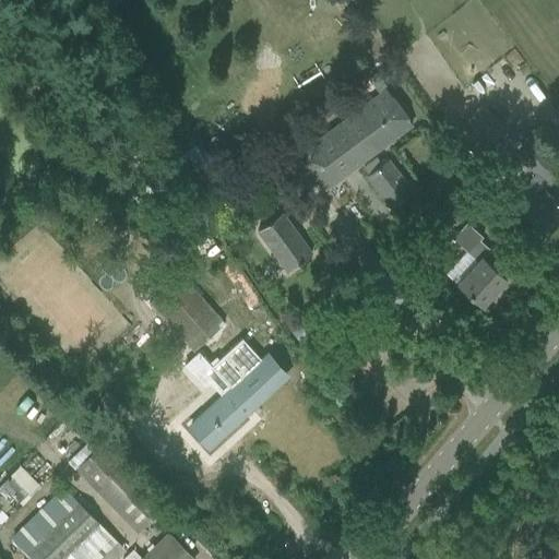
[(296,156),(322,191),(409,126),(383,91),(296,156)]
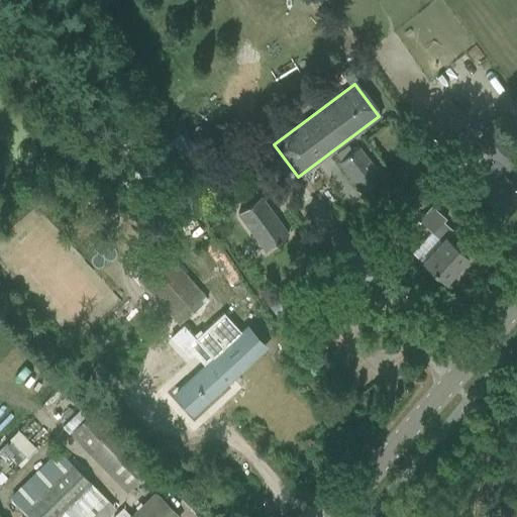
[(420,123),(443,144),(468,118),(444,97),(420,123)]
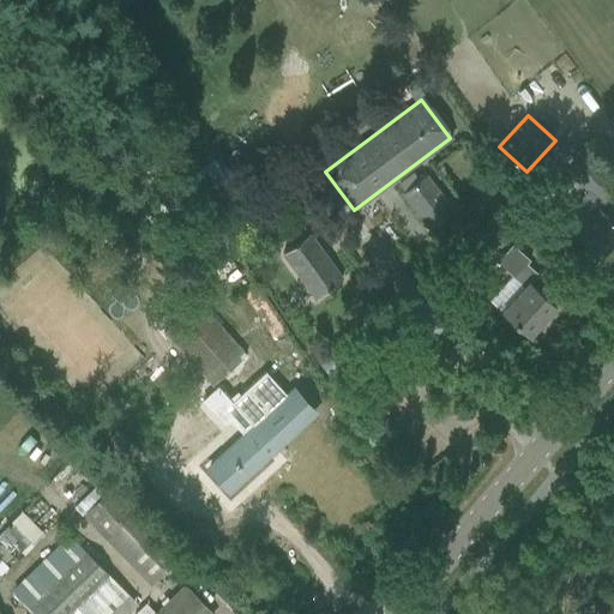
[(613,223),(599,209),(613,191),(613,180),(582,151),(564,170),(587,192),(564,217),(578,232),(575,235),(599,258),(613,240),(613,223)]
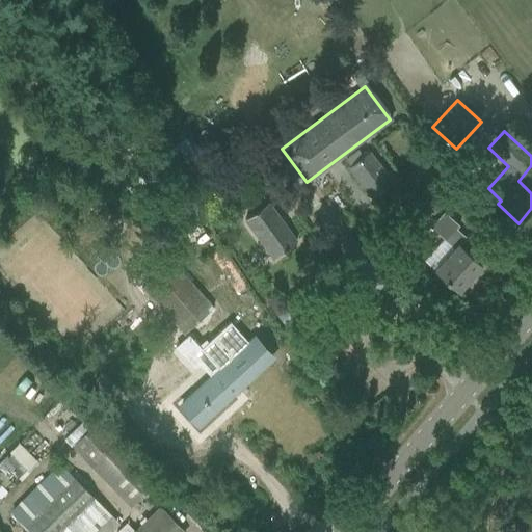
[(348,167),(372,198),(392,183),(368,152),(348,167)]
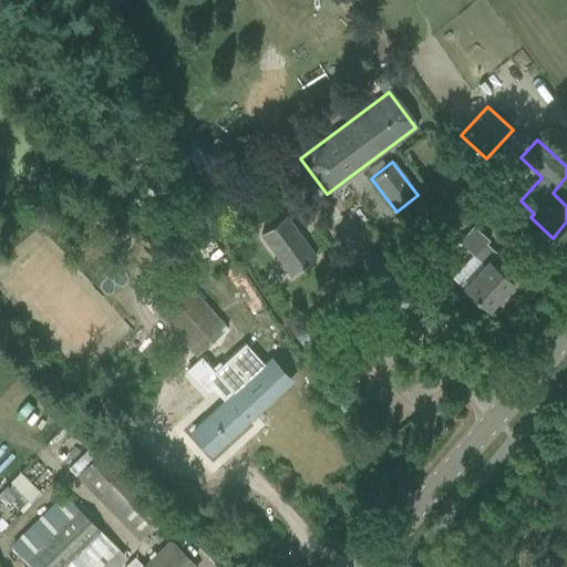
[(260,234),(290,276),(315,258),(285,216),(260,234)]
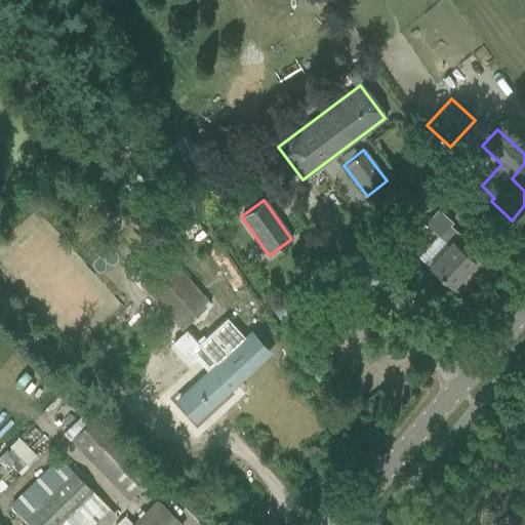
[(460,249),(468,241),(449,226),(452,223),(438,209),(423,225),(437,236),(417,257),(436,274),(451,287),(475,261),(460,249)]
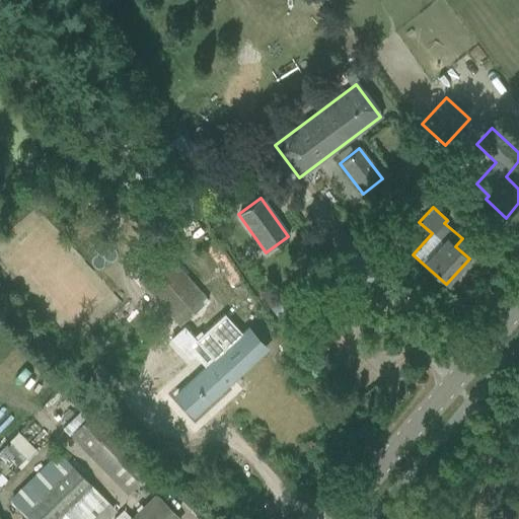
[(166,254),(138,281),(179,326),(208,300),(177,268),(166,254)]
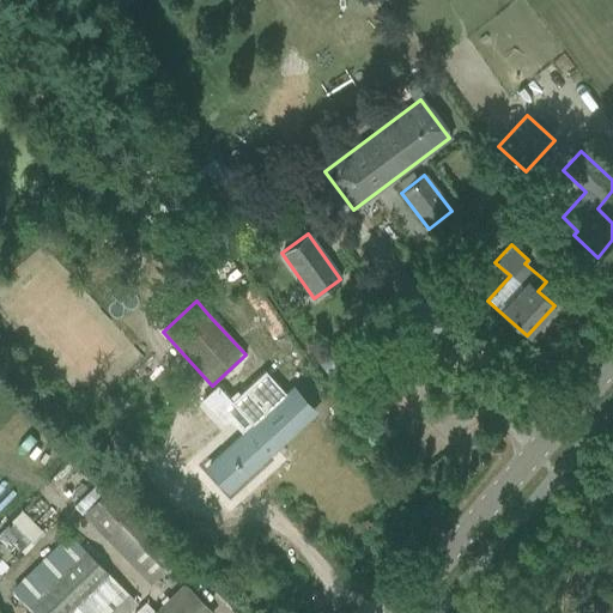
[(333,335),(314,357),(334,375),(353,353),(333,335)]
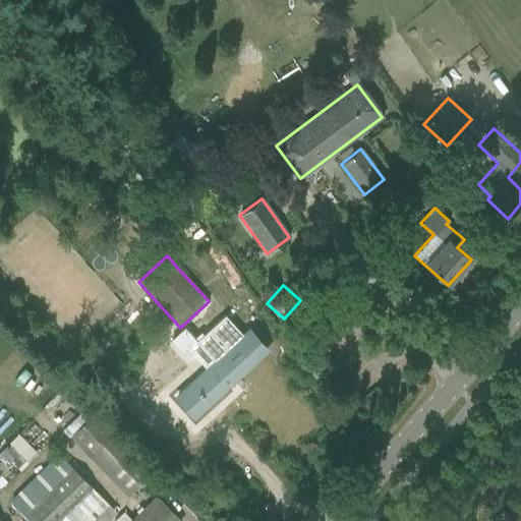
[(184,327),(171,339),(190,360),(195,356),(207,368),(185,389),(177,397),(185,406),(194,416),(266,351),(247,332),(243,336),(224,315),(197,340),(184,327)]
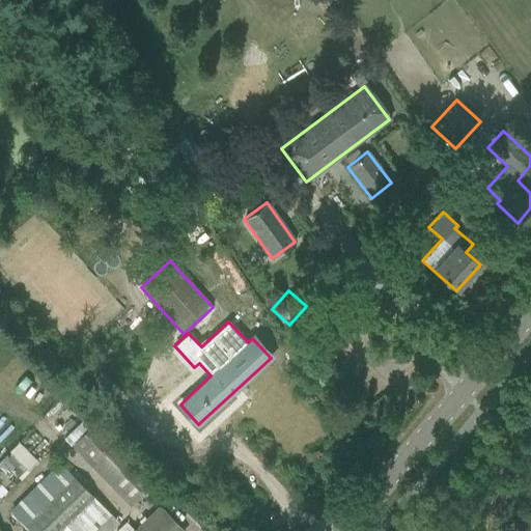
[(89,427),(72,445),(131,505),(154,482),(104,430),(95,422),(89,427)]
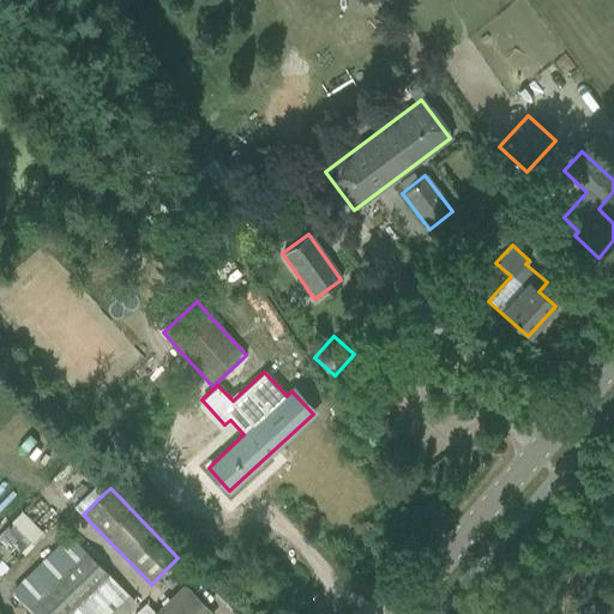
[(19,512),(0,531),(7,539),(22,552),(41,533),(19,512)]
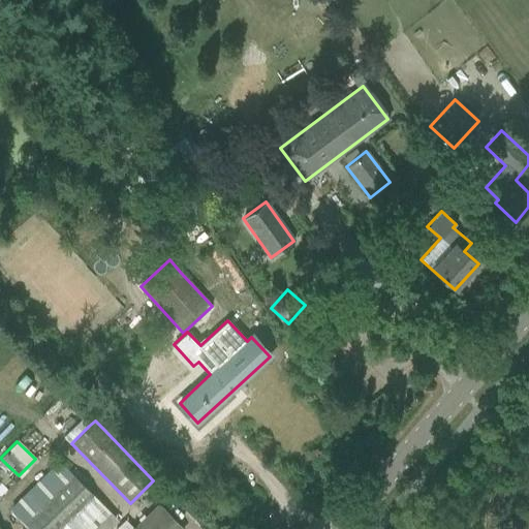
[(60,462),(11,509),(30,528),(105,528),(117,519),(106,507),(105,508),(91,494),(60,462)]
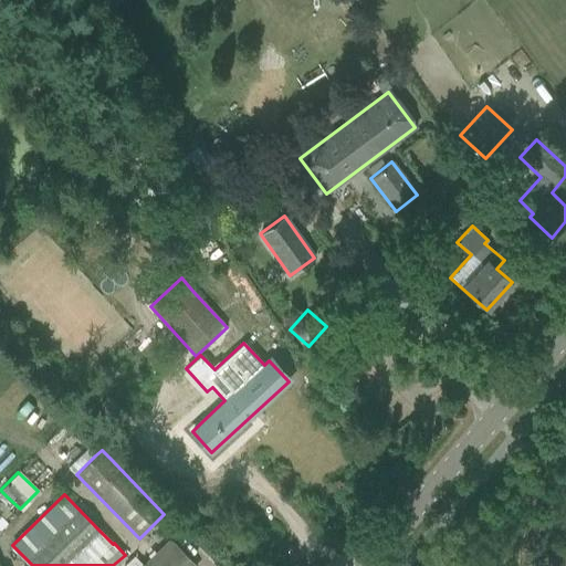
[(194,565),(170,541),(144,565),(194,565)]
